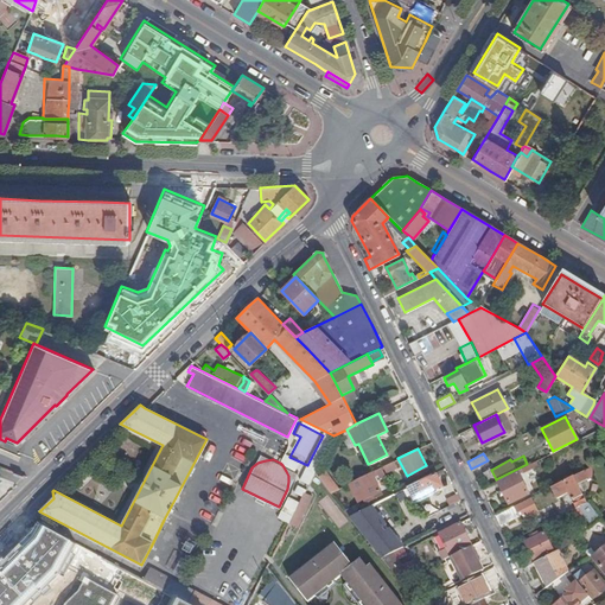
[(392,460),(383,465),(387,471),(395,466),(392,460)]
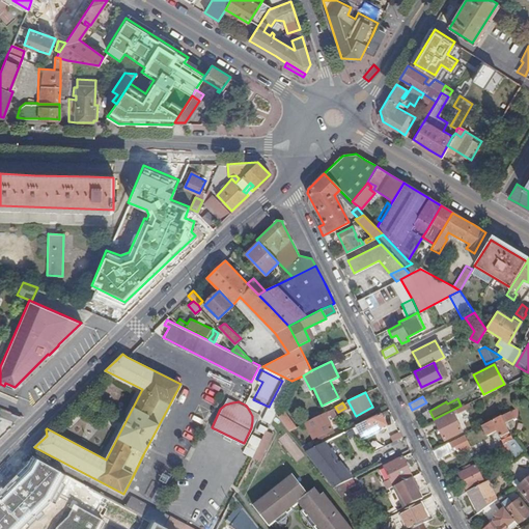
[(461,406),(434,419),(444,439),(461,430),(452,414),(469,406),(468,402),(461,406)]
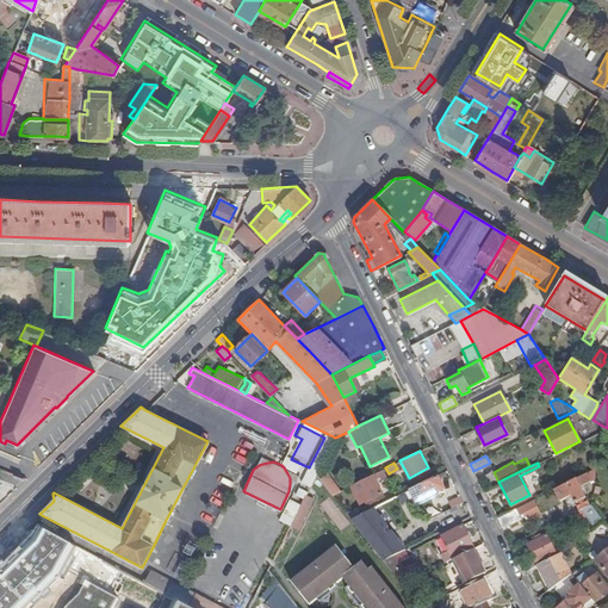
[(87,469),(82,464),(57,488),(62,492),(87,469)]
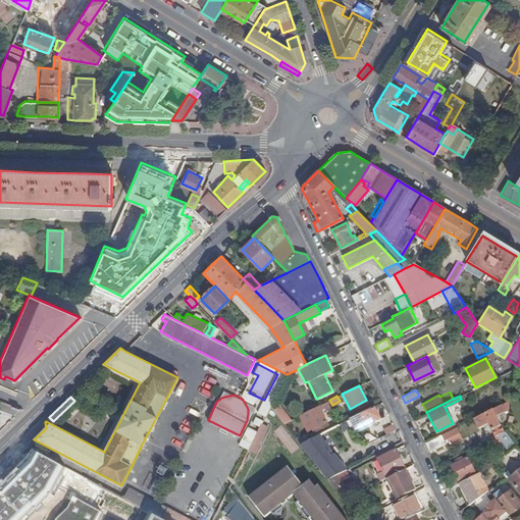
[(327,401),(300,415),(307,429),(312,427),(314,431),(323,426),(321,423),(326,420),(320,410),(324,408),(326,411),(331,409),(327,401)]
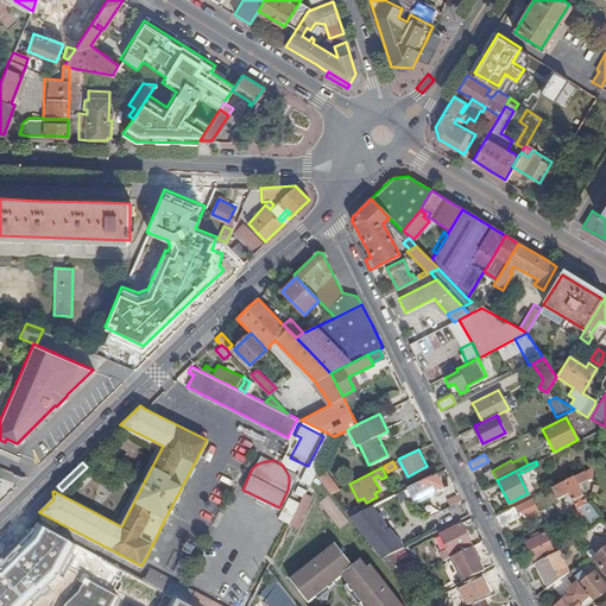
[(309,485),(314,477),(298,469),(295,477),(309,485)]
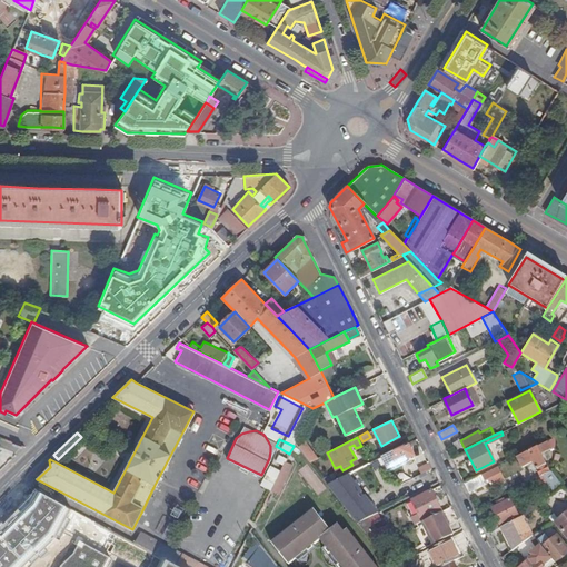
[(545,439),(516,455),(521,466),(533,460),(539,474),(543,473),(546,470),(549,469),(539,451),(549,447),(545,439)]
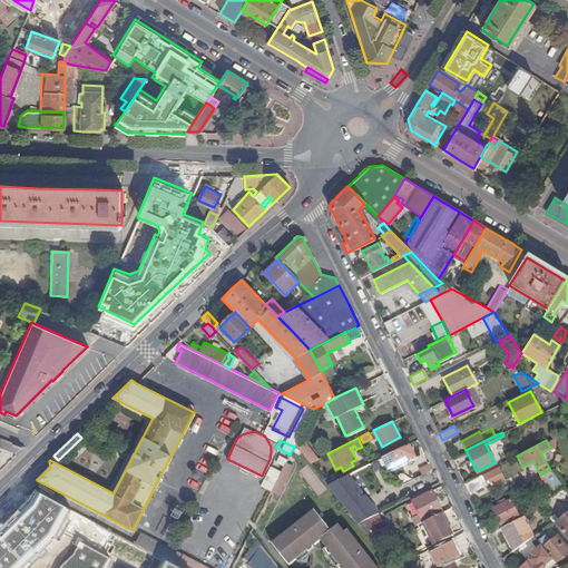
[(304,441),(299,447),(310,462),(319,458),(304,441)]
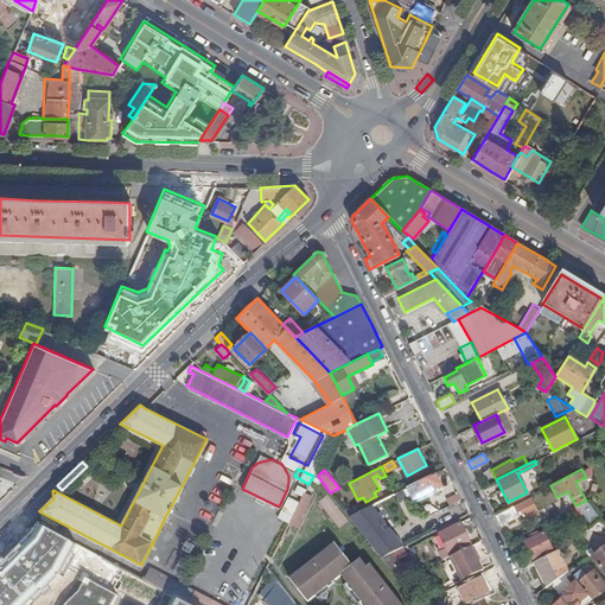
[(440,484),(434,472),(403,489),(405,491),(408,490),(413,498),(440,484)]
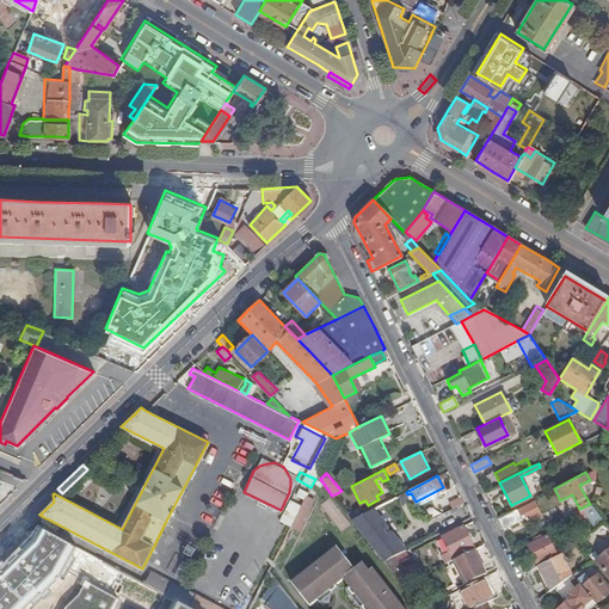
[(451,508),(462,502),(459,494),(448,500),(451,508)]
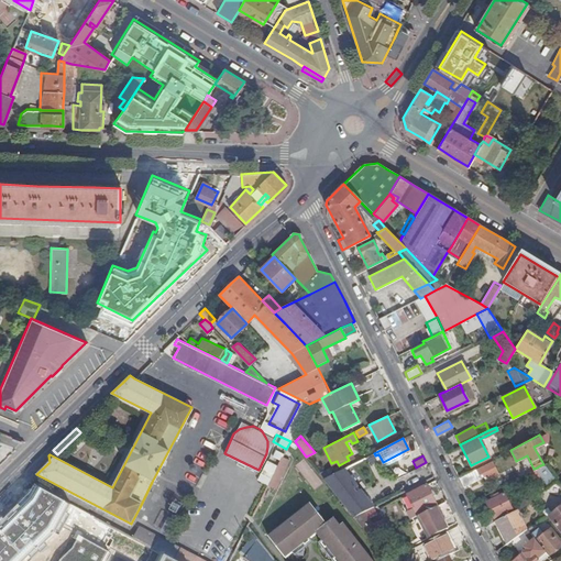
[(492,460),(458,476),(463,486),(485,474),(487,476),(498,472),(492,460)]
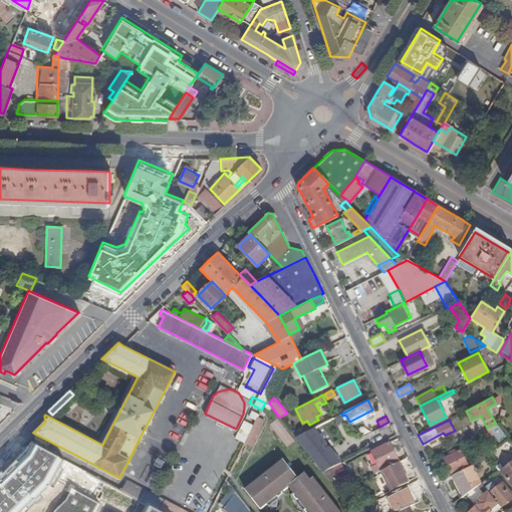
[(300,427),(291,432),(295,437),(303,433),(300,427)]
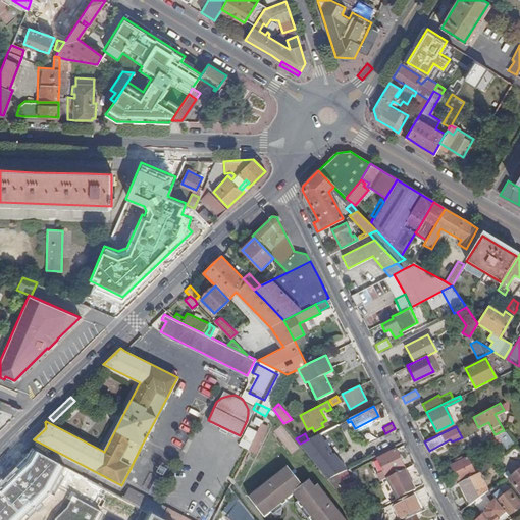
[(495,434),(485,439),(488,447),(499,440),(500,437),(498,433),(495,434)]
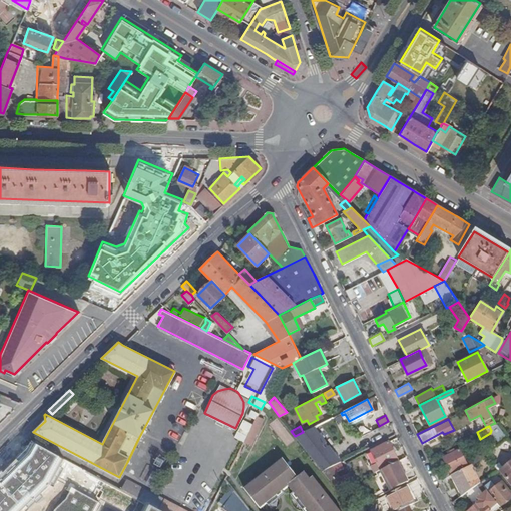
[(303,432),(295,436),(322,470),(339,461),(340,461),(313,427),(303,432)]
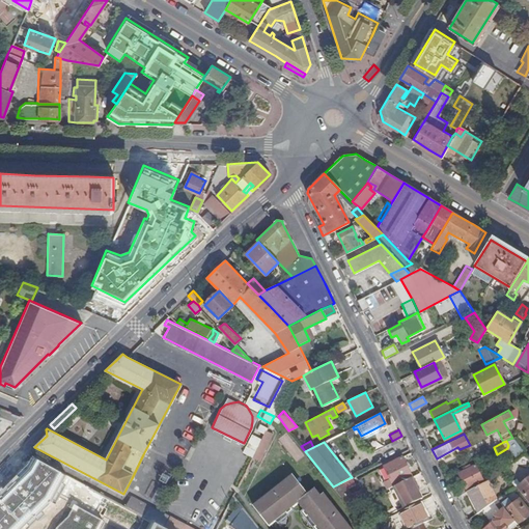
[(0,528),(23,528),(53,502),(65,474),(32,456),(28,465),(0,490),(0,528)]
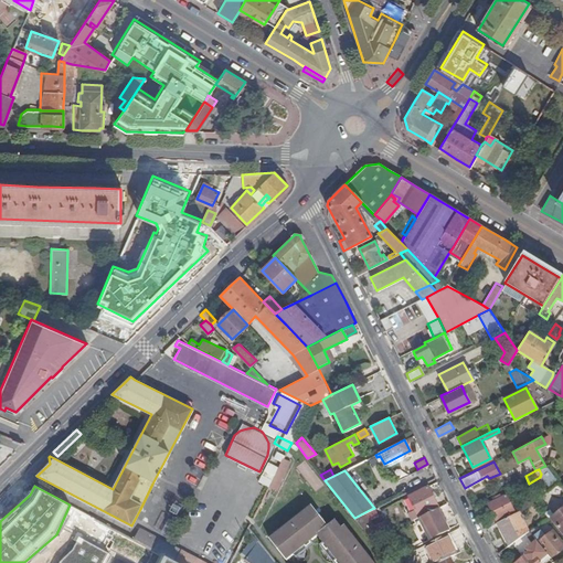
[(418,517),(420,516),(418,513),(436,505),(426,486),(409,495),(414,505),(410,507),(413,511),(409,513),(412,520),(418,517)]
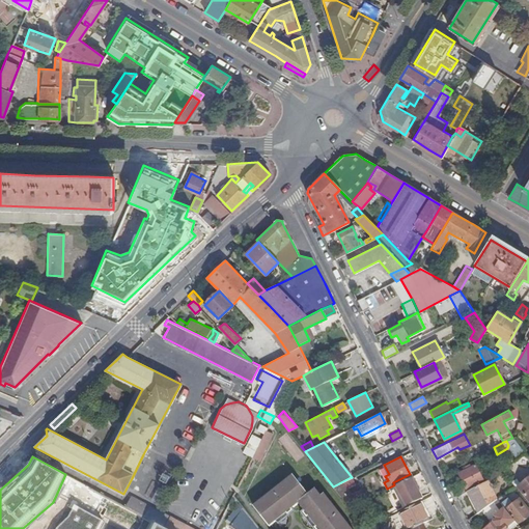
[(457,472),(466,488),(481,479),(474,464),(470,466),(469,464),(465,466),(466,469),(457,472)]
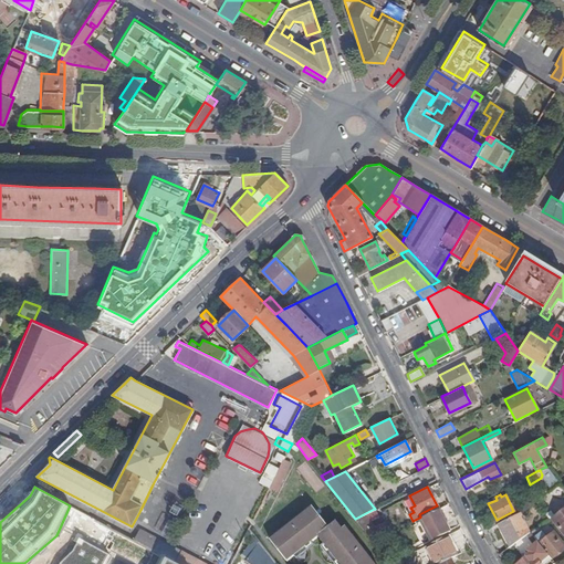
[(286,560),(319,535),(329,526),(312,505),(271,539),(286,560)]
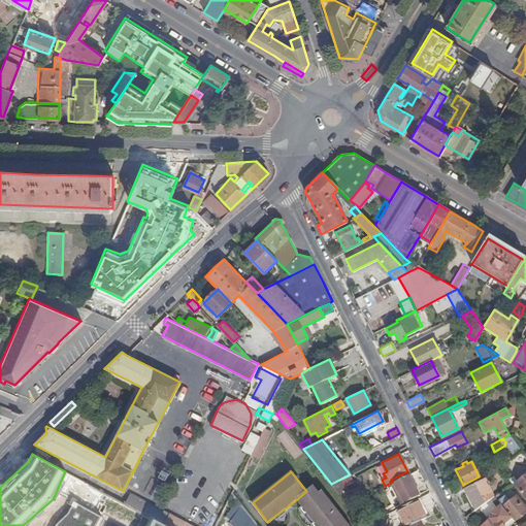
[(525,472),(515,482),(525,497),(525,472)]
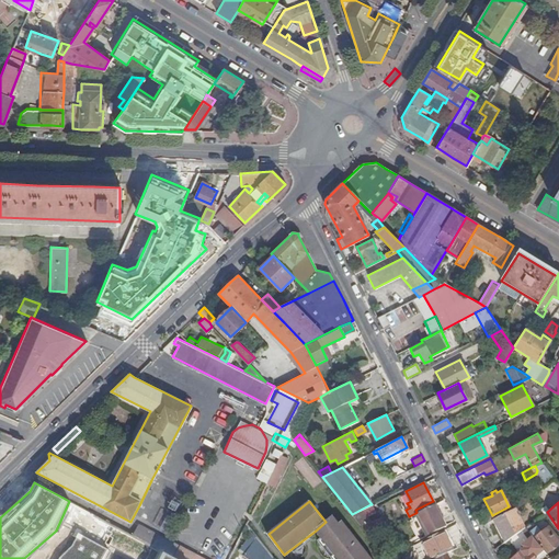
[(445,525),(434,503),(417,512),(415,513),(426,535),(445,525)]
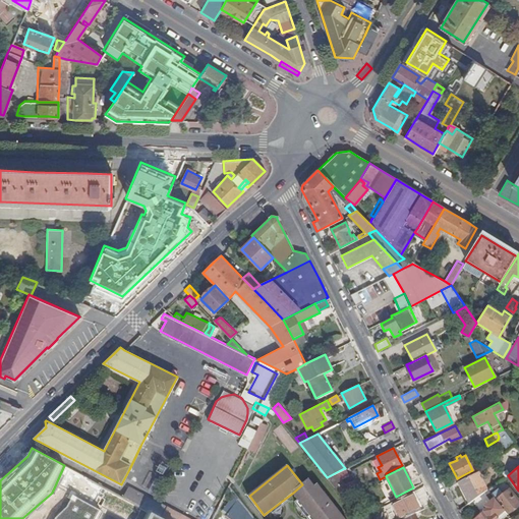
[(344,468),(327,477),(342,498),(359,488),(354,478),(343,484),(339,478),(347,474),(344,468)]
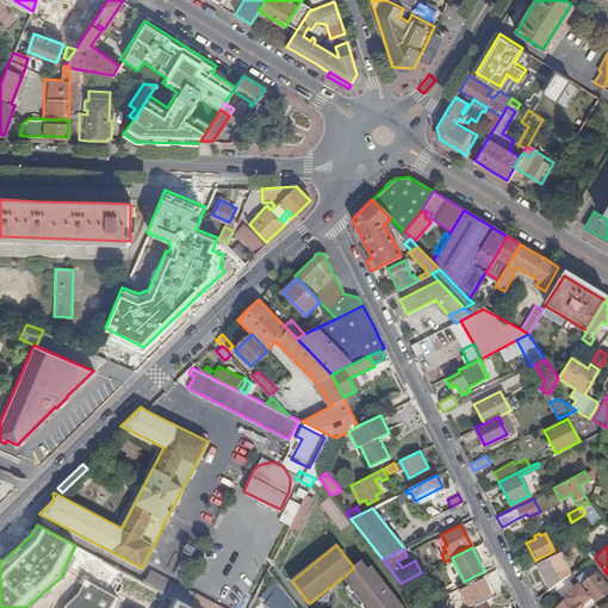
[(537,563),(550,588),(560,579),(570,572),(559,552),(537,563)]
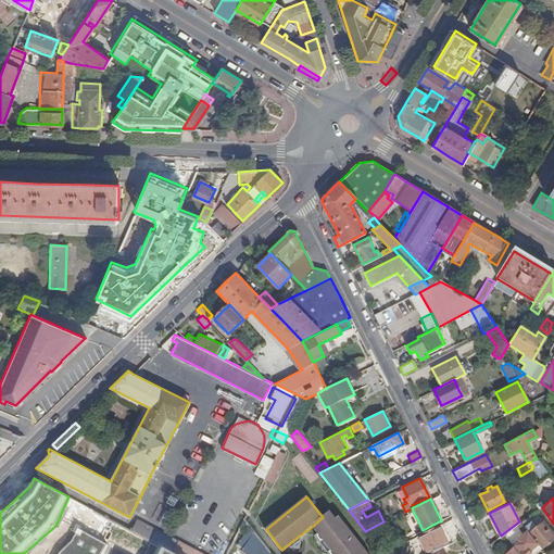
[(483,507),(474,513),(477,519),(487,514),(483,507)]
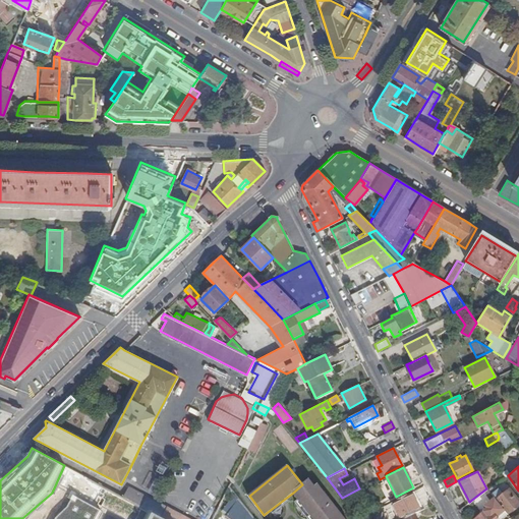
[(302,484),(293,493),(313,518),(344,518),(318,484),(314,486),(309,479),(302,484)]
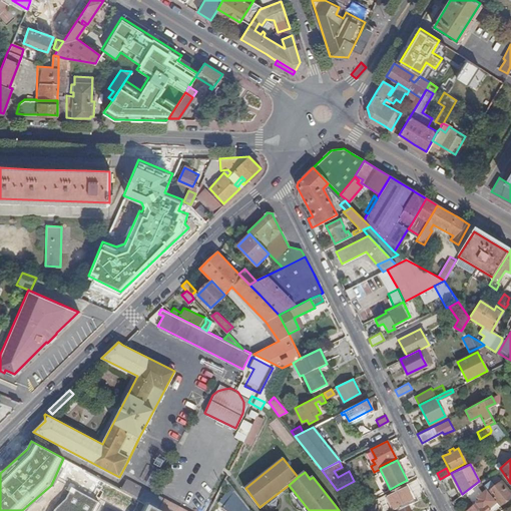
[(188,510),(126,478),(120,489),(145,502),(162,510),(188,510)]
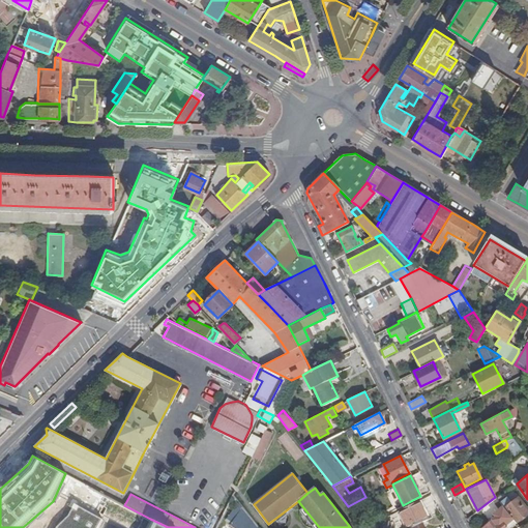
[(511,517),(516,522),(527,511),(527,509),(522,502),(523,502),(520,499),(518,501),(516,498),(509,502),(505,496),(499,501),(511,517)]
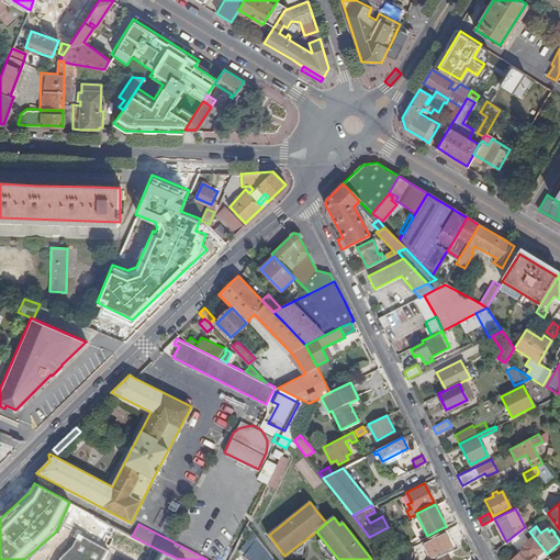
[(529,532),(526,527),(525,527),(516,534),(527,548),(511,559),(537,559),(534,556),(542,548),(529,532)]
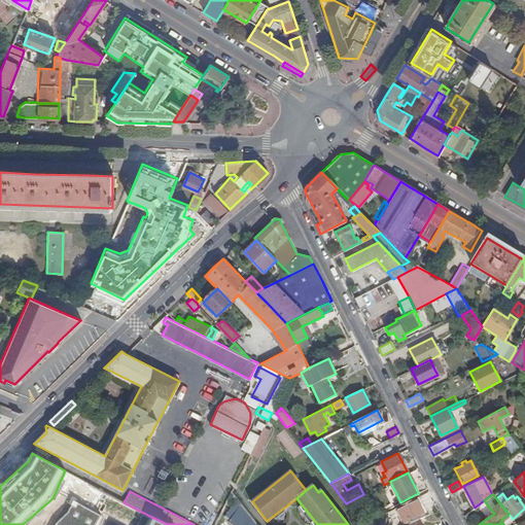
[(425,516),(416,497),(396,506),(406,524),(418,519),(425,516)]
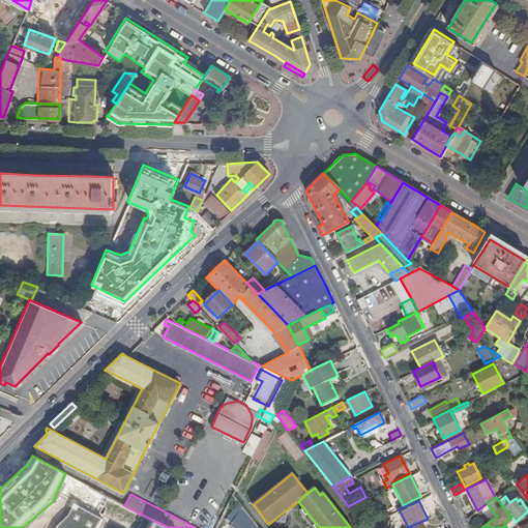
[(94,527),(100,518),(71,502),(68,514),(55,524),(53,527),(94,527)]
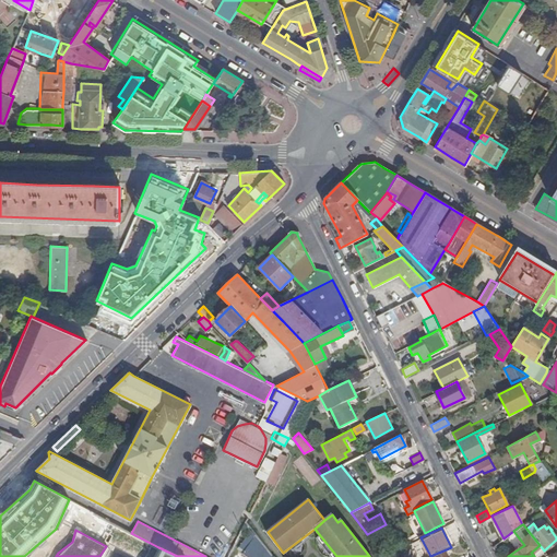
[(272,556),(273,556),(255,533),(241,552),(248,556),(272,556)]
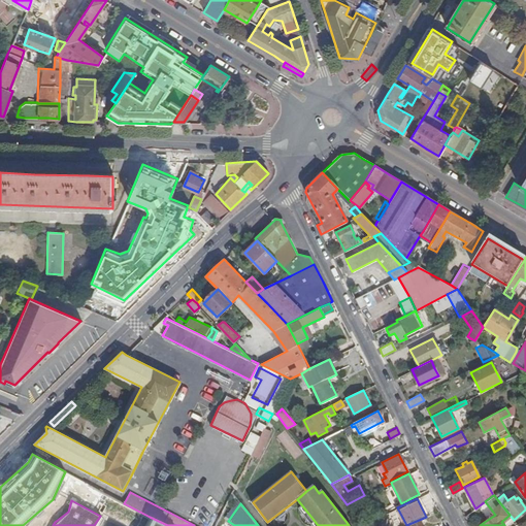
[(167,525),(150,517),(143,525),(167,525)]
